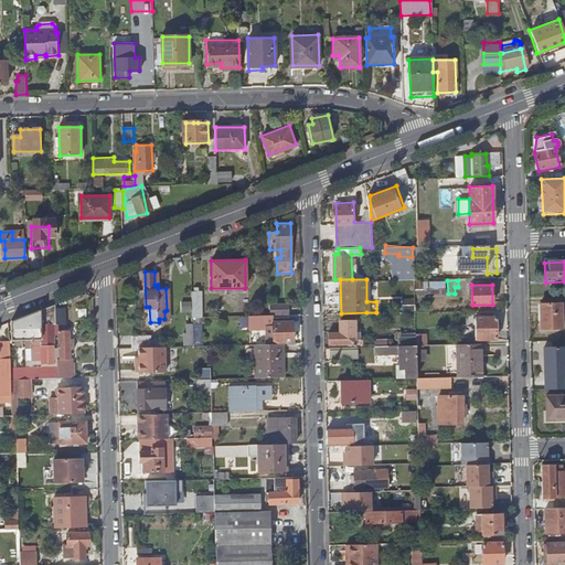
[(203,316),(203,289),(193,290),(193,317),(203,316)]
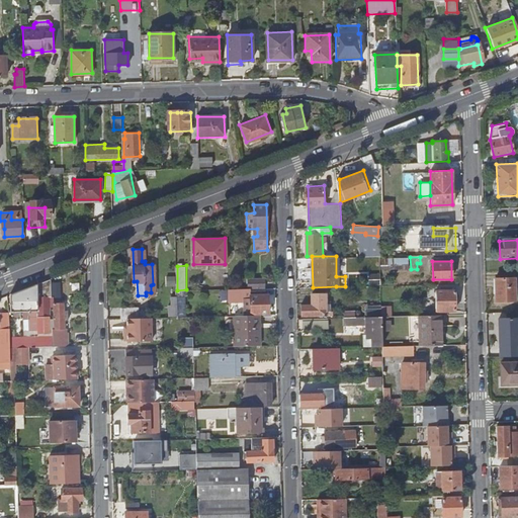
[(248,288),(265,287),(265,278),(248,279),(248,288)]
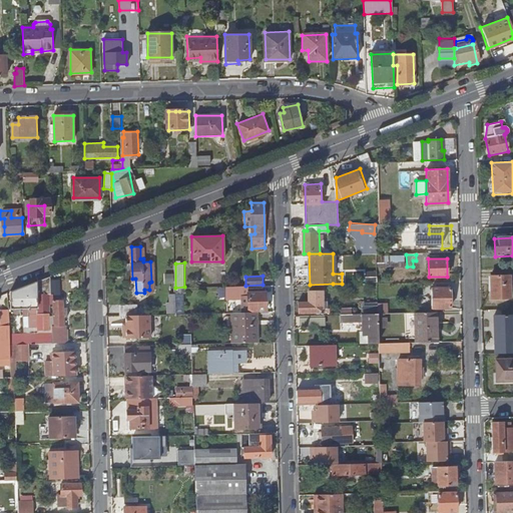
[(509,278),(490,278),(490,301),(510,300),(509,278)]
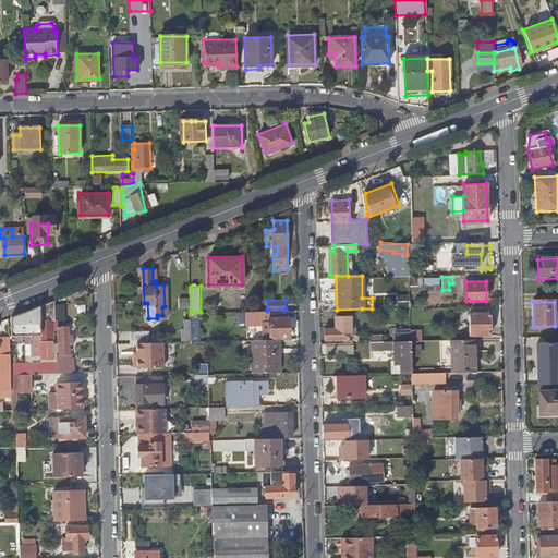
[(41,305),(12,316),(12,334),(41,334),(41,358),(53,358),(53,331),(57,331),(57,327),(53,327),(53,318),(41,318),(41,305)]
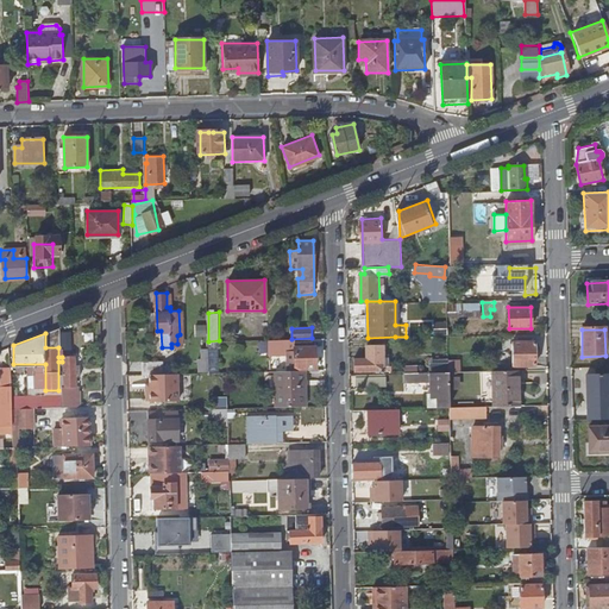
[(289,339),(271,339),(271,353),(289,353),(289,339)]
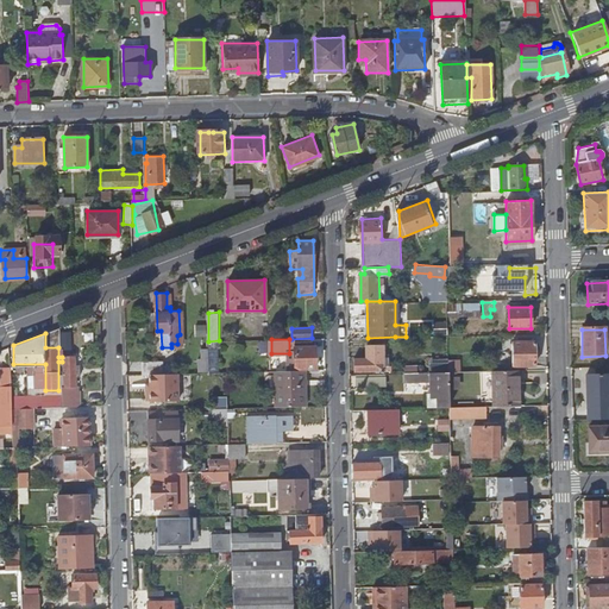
[(535,365),(535,341),(513,341),(513,366),(535,365)]
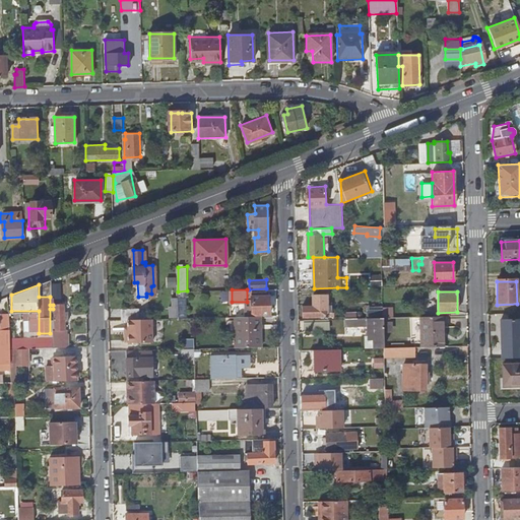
[(304,315),(333,315),(333,311),(331,311),(331,305),(327,305),(327,294),(315,294),(315,305),(304,305),(304,315)]
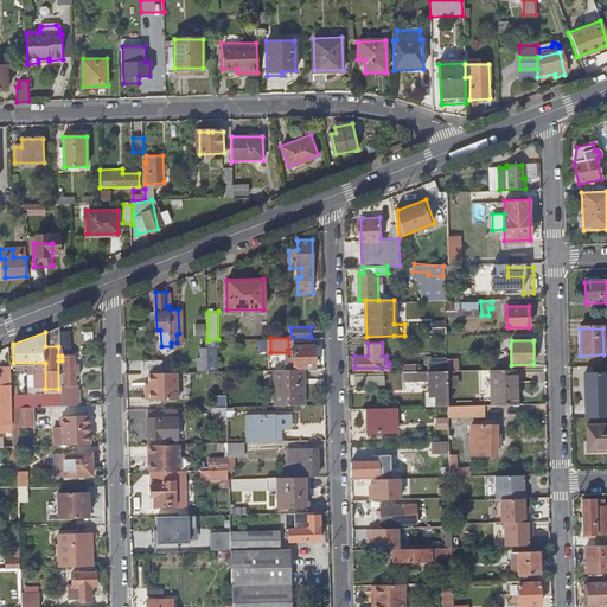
[(294,369),(299,368),(317,368),(315,345),(294,345),(294,369)]
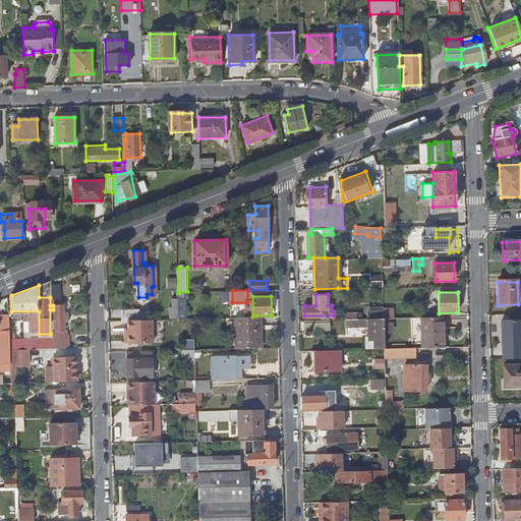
[(65,334),(65,330),(65,304),(55,304),(55,330),(53,330),(53,338),(54,348),(69,348),(68,334),(65,334)]
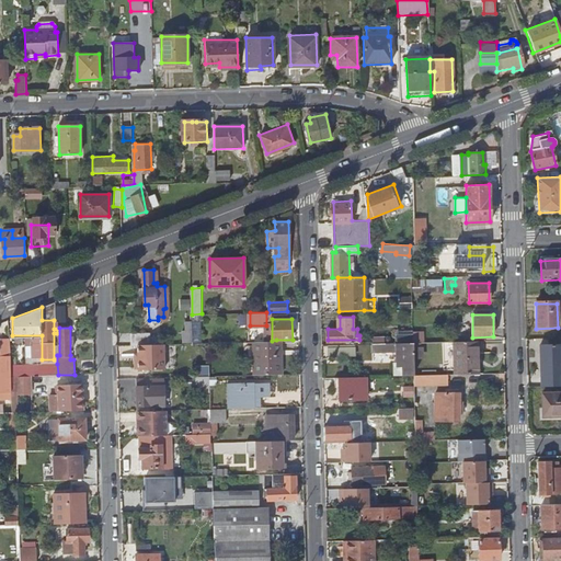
[(132,346),(138,346),(161,345),(161,339),(151,339),(151,334),(132,334),(132,346)]
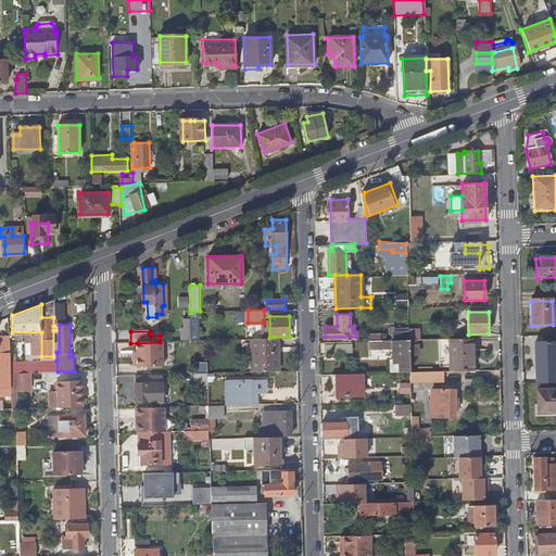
[(252,371),(279,370),(278,357),(275,357),(274,337),(269,338),(251,338),(252,371)]
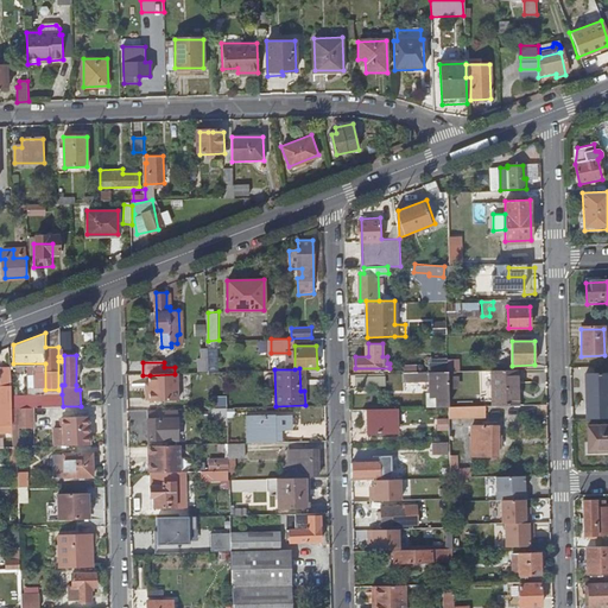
[(13,407),(12,369),(0,369),(1,386),(0,386),(0,432),(13,432),(13,407)]
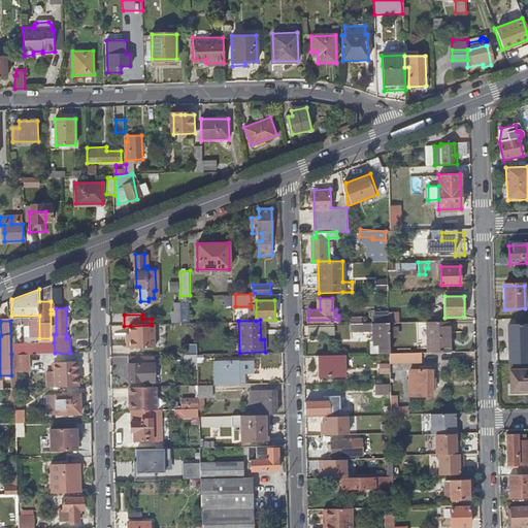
[(427,352),(450,352),(449,321),(426,321),(427,352)]
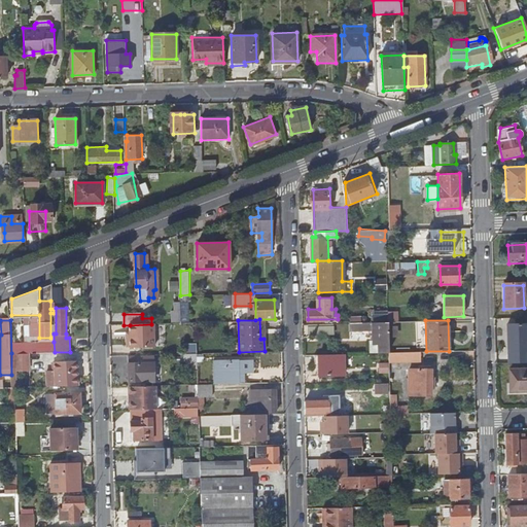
[(379,352),(389,352),(388,321),(353,321),(353,329),(373,329),(373,343),(378,343),(379,352)]
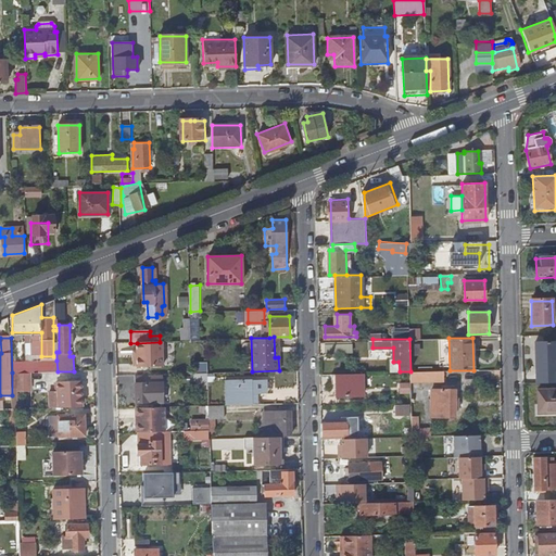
[(160,342),(137,343),(138,367),(165,366),(164,342),(160,342)]
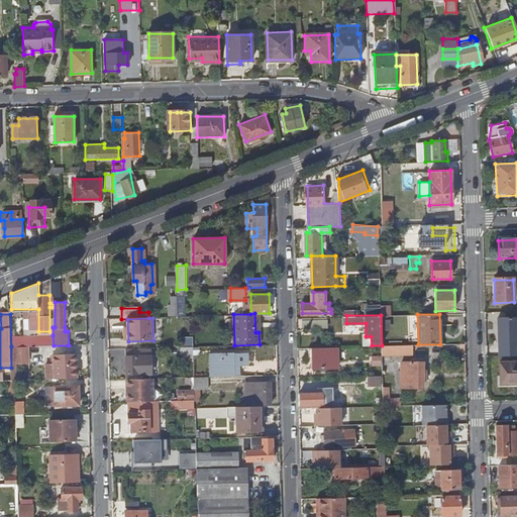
[(328,319),(302,320),(303,328),(328,327),(328,319)]
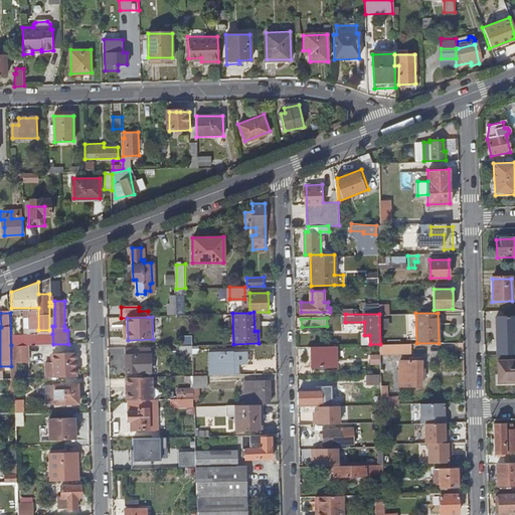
[(514,318),(496,319),(497,345),(514,344),(514,318)]
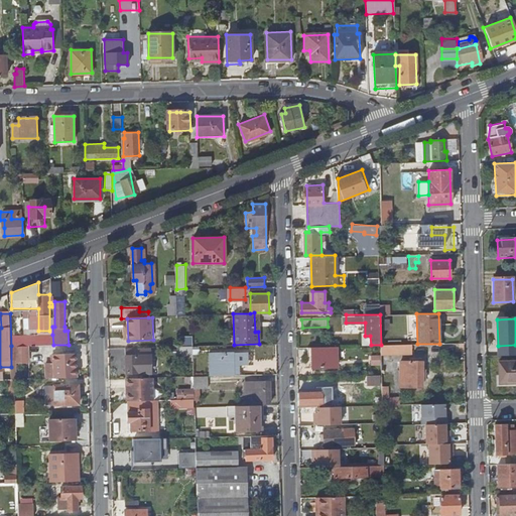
[(53,345),(52,335),(23,336),(23,346),(29,346),(53,345)]
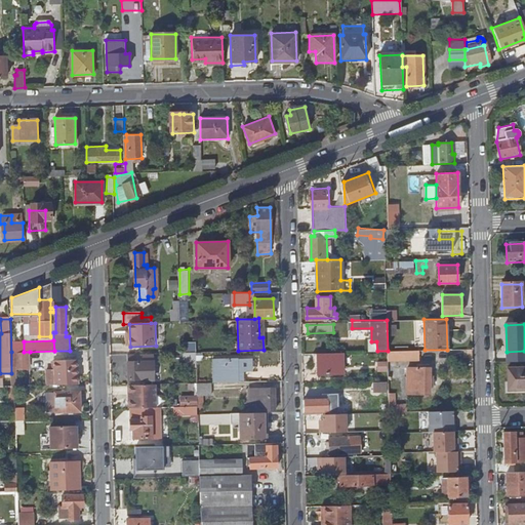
[(388,351),(388,359),(418,359),(418,350),(388,351)]
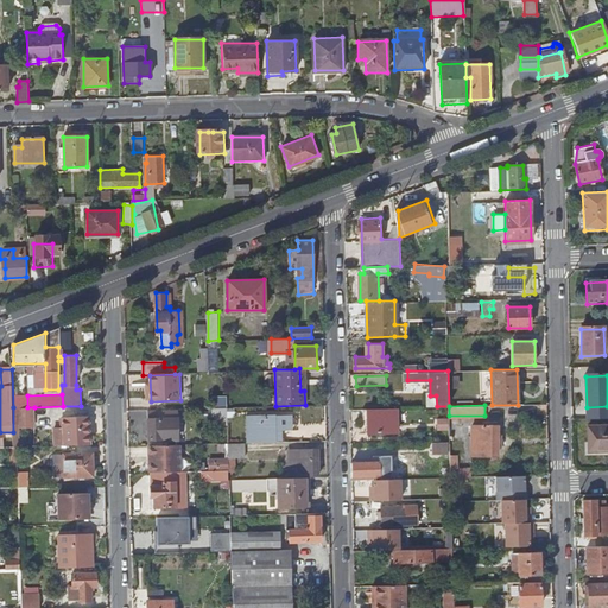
[(27,407),(13,407),(13,424),(19,424),(19,428),(35,426),(35,407),(27,407)]
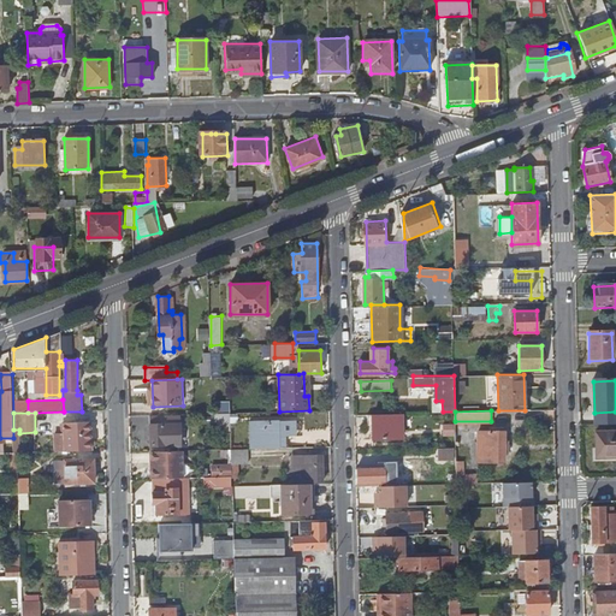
[(403,413),(373,413),(374,438),(403,437),(403,413)]
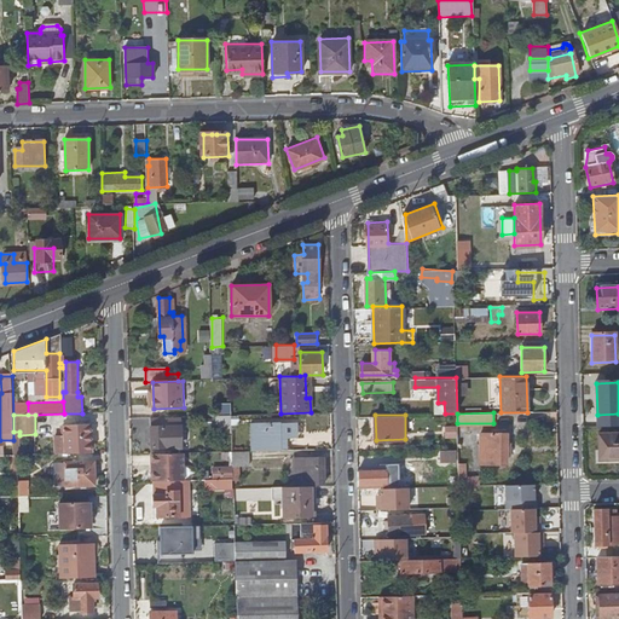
[(231,424),(231,416),(212,416),(213,426),(231,424)]
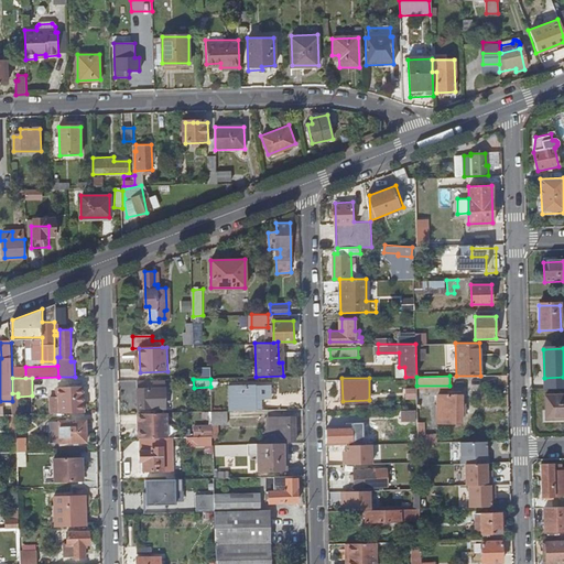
[(229,411),(257,410),(257,409),(261,409),(261,399),(271,399),(270,384),(229,386),(229,411)]
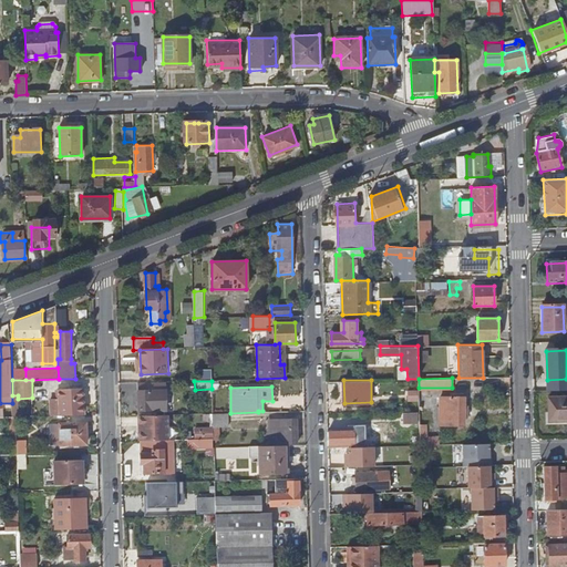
[(51,399),(51,415),(60,414),(84,414),(83,388),(59,389),(59,399),(51,399)]
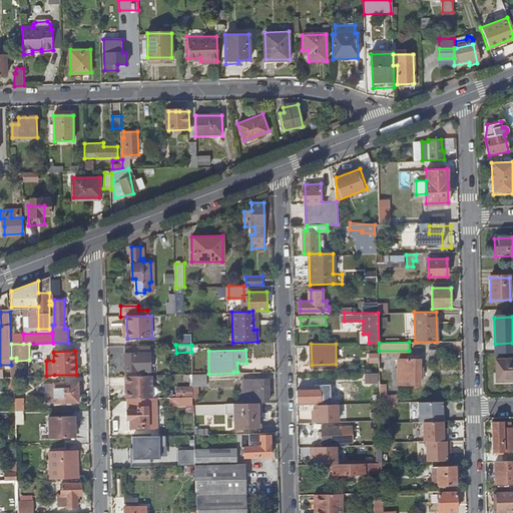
[(149,354),(125,355),(125,372),(150,371),(149,354)]
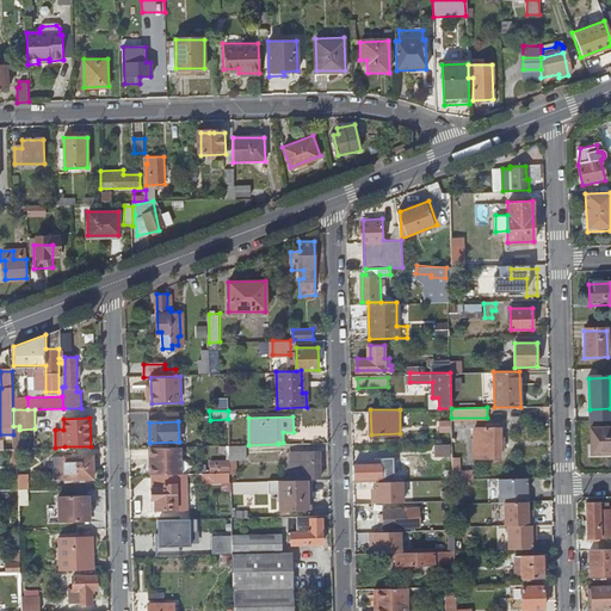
[(473,457),(499,457),(499,427),(473,427),(473,457)]
